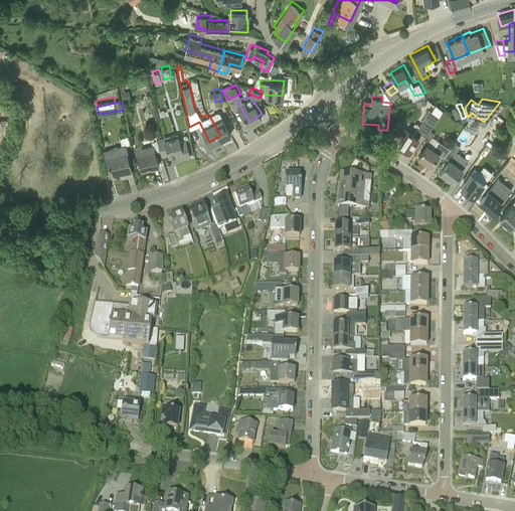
[(399,140),(409,147),(419,133),(421,130),(425,133),(440,113),(428,106),(422,116),(423,116),(416,126),(413,130),(408,127),(399,140)]
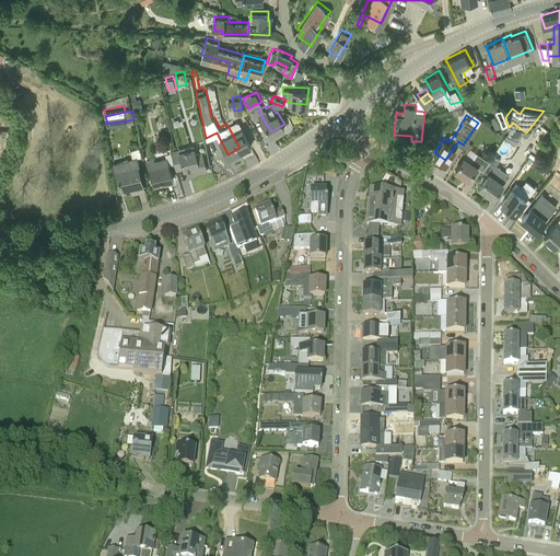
[(226,124),(240,148),(251,141),(237,117),(233,120),(226,124)]
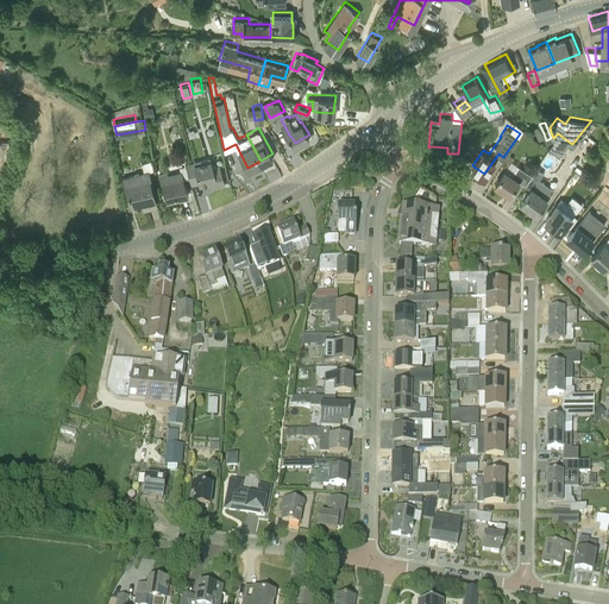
[(559,153),(569,142),(558,133),(553,138),(548,145),(559,153)]
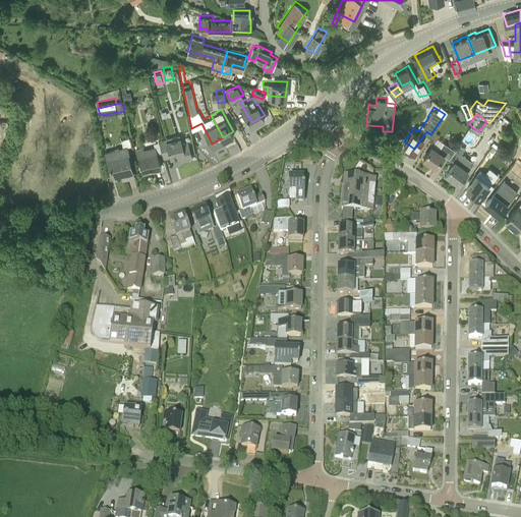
[(430,134),(436,137),(438,134),(440,131),(435,128),(430,134)]
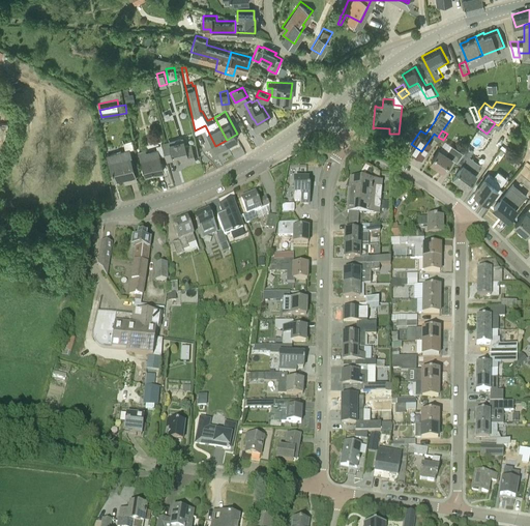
[(190,141),(185,143),(183,134),(162,140),(167,158),(174,156),(174,157),(186,152),(188,158),(196,156),(190,141)]
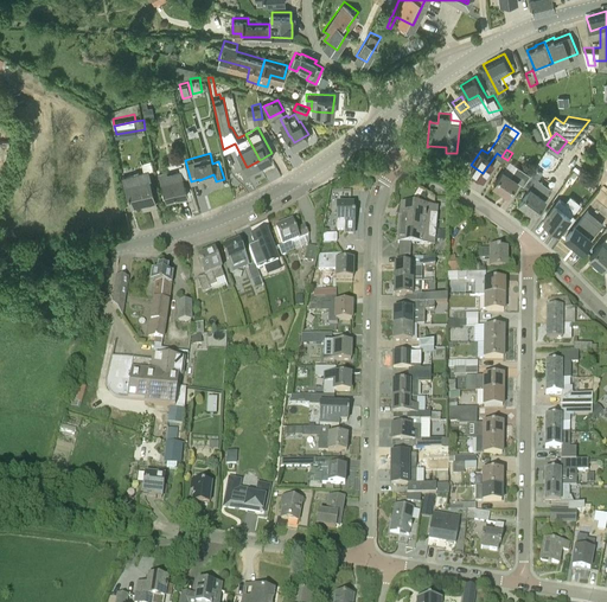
[(517,177),(523,180),(530,170),(518,161),(510,172),(503,166),(493,180),(506,190),(511,184),(512,184),(517,177)]
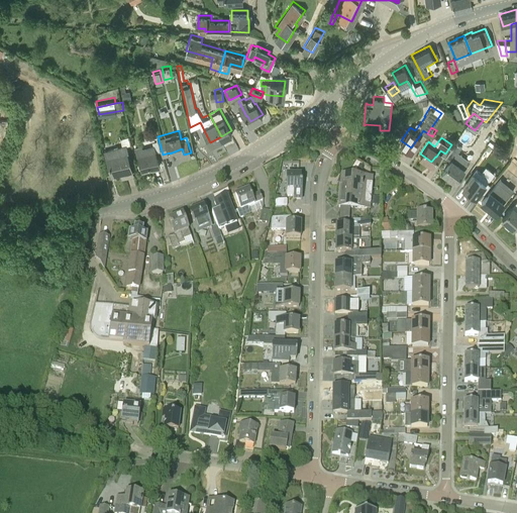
[(445,155),(450,158),(442,170),(455,179),(463,167),(471,158),(458,148),(461,144),(455,140),(452,144),(445,155)]
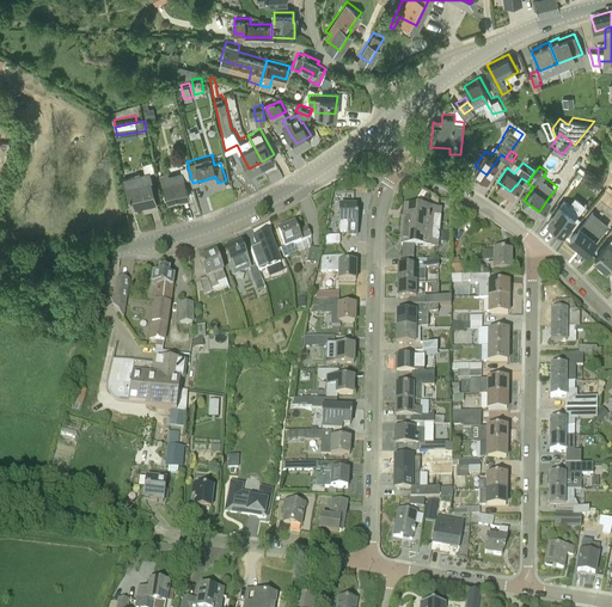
[(152,176),(150,167),(145,169),(124,175),(133,203),(147,198),(148,203),(157,201),(150,176),(152,176)]
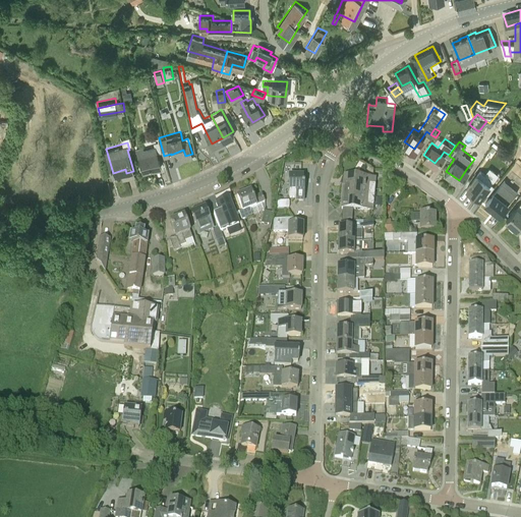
[(143,169),(161,163),(156,149),(154,142),(143,146),(142,144),(135,146),(138,154),(143,169)]
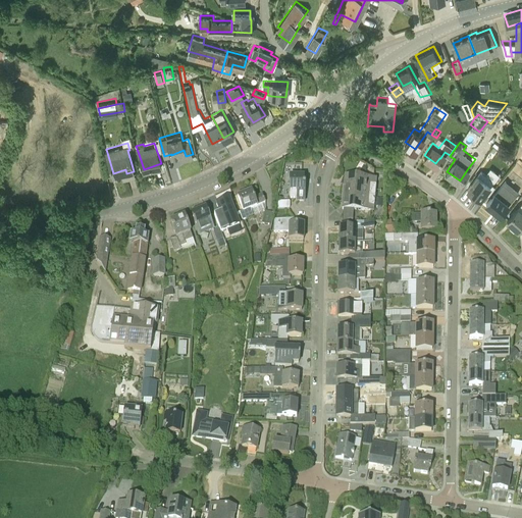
[(467,186),(480,196),(493,177),(481,167),(467,186)]
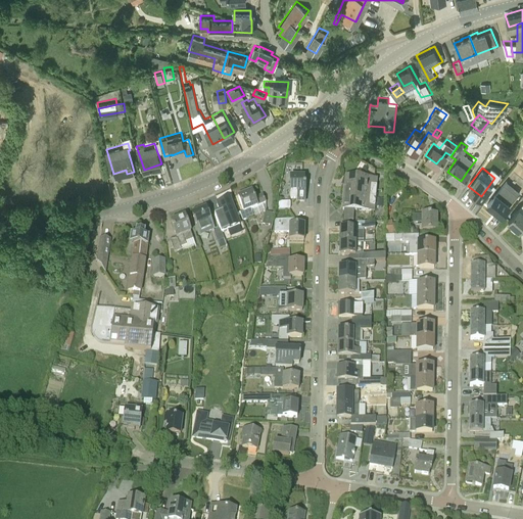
[(304,181),(304,175),(290,174),(290,195),(298,195),(298,199),(305,199),(305,181),(304,181)]
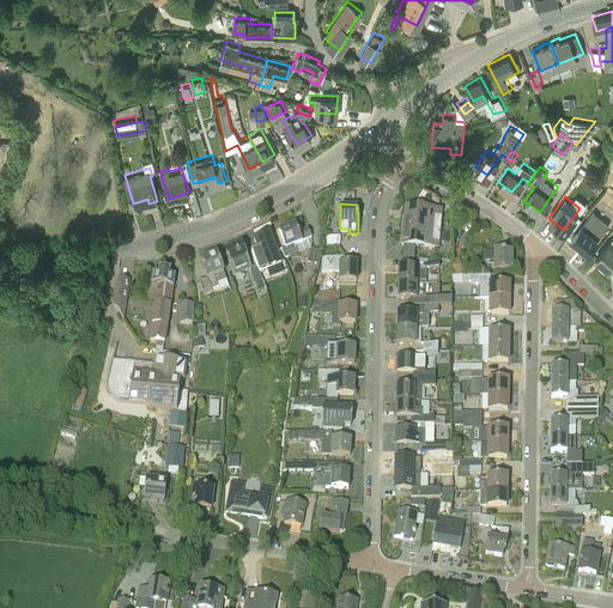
[(442,206),(431,206),(405,204),(402,231),(414,232),(416,228),(439,230),(442,206)]
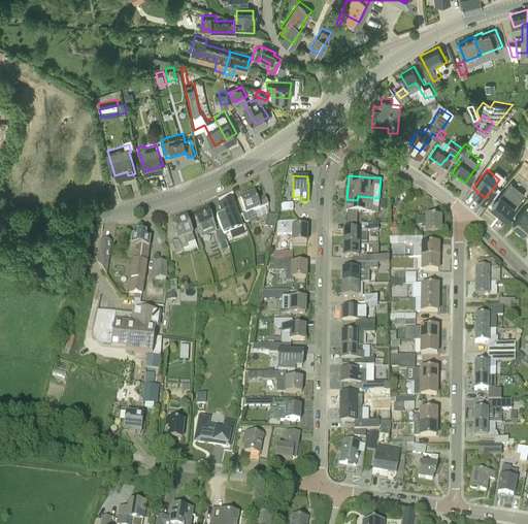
[(517,196),(513,193),(516,188),(508,183),(499,194),(492,203),(505,214),(513,204),(512,203),(517,196)]
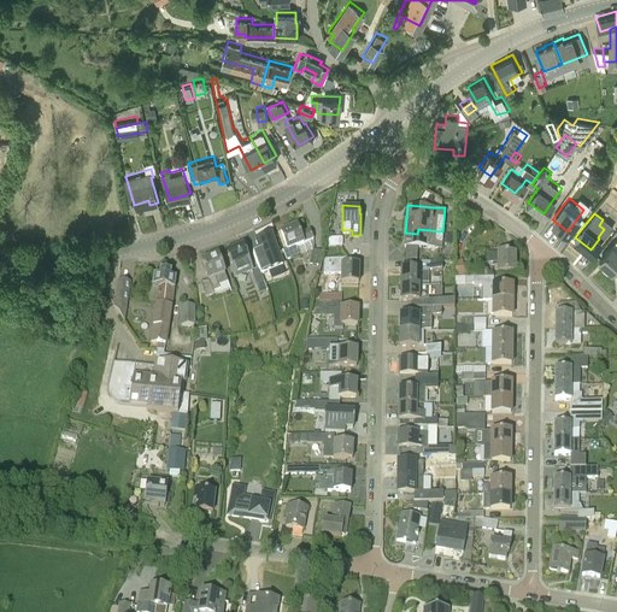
[(297,223),(281,229),(287,246),(283,247),(286,256),(298,252),(295,243),(313,237),(310,228),(300,231),(297,223)]
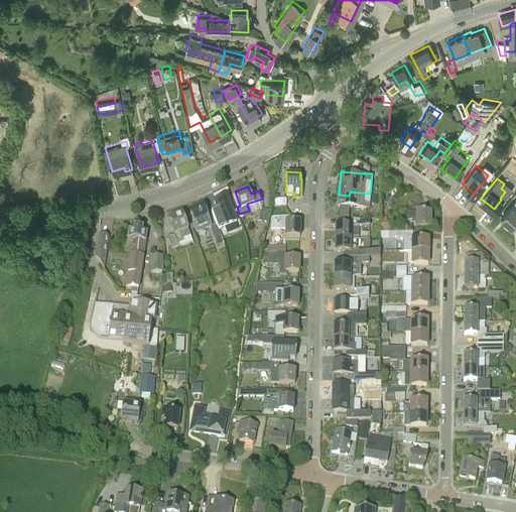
[(369,207),(370,194),(350,192),(349,196),(339,195),(338,204),(369,207)]
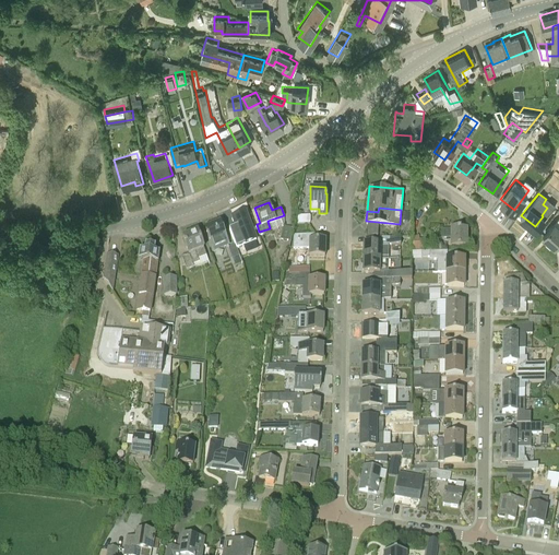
[(401,219),(409,220),(411,211),(402,210),(401,219)]
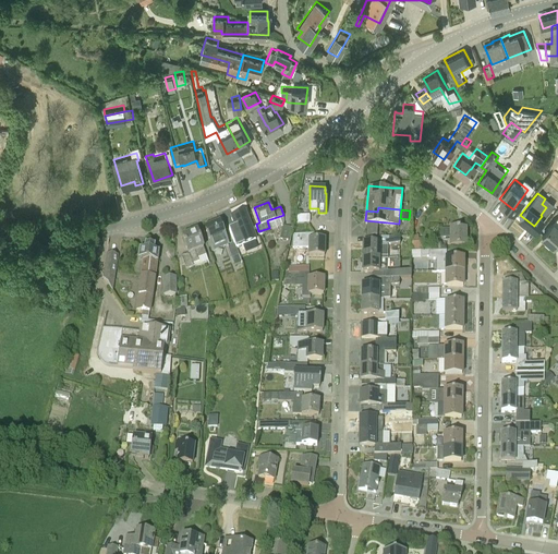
[(239,252),(240,256),(246,253),(243,243),(255,239),(251,227),(245,211),(232,215),(235,224),(229,227),(234,241),(234,242),(239,252)]
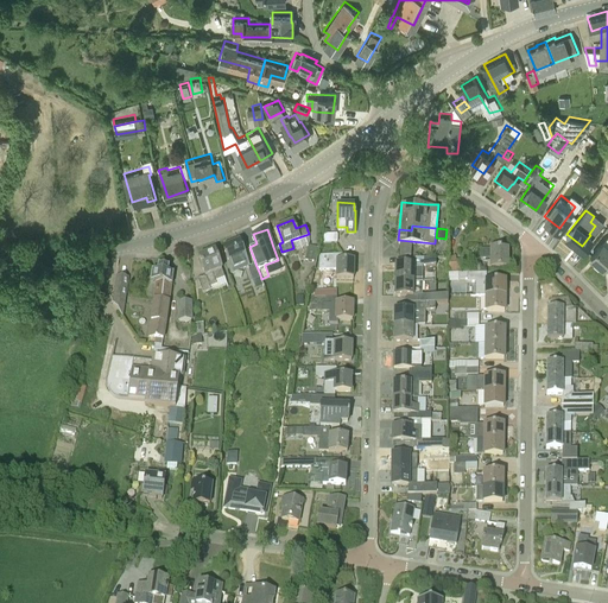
[(607,233),(590,253),(593,255),(591,256),(594,259),(595,256),(603,264),(607,258),(607,233)]
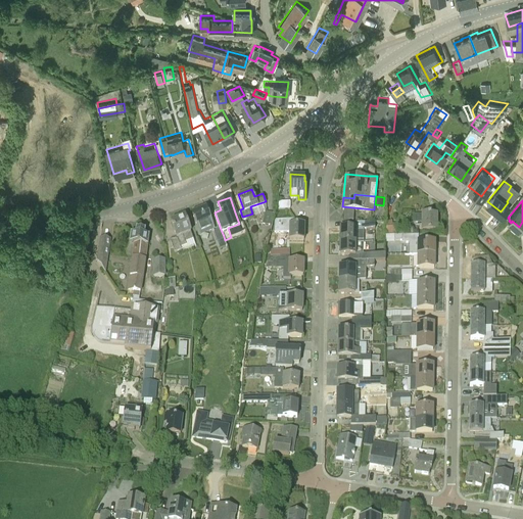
[(199,231),(214,226),(206,206),(192,211),(199,231)]
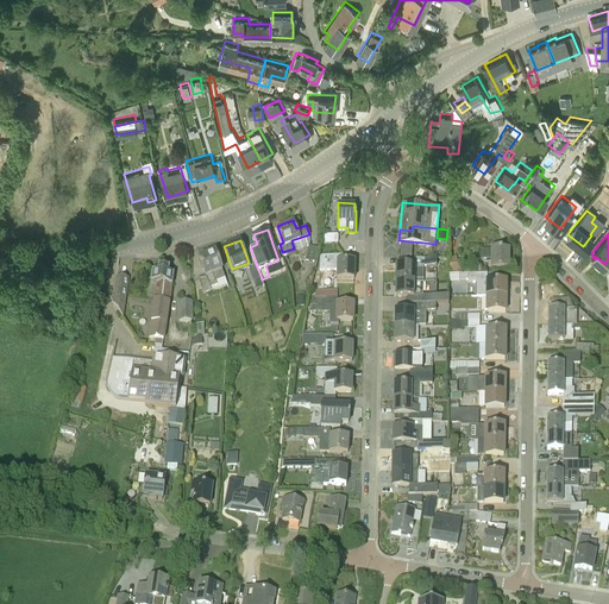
[(316,259),(319,246),(309,244),(306,257),(316,259)]
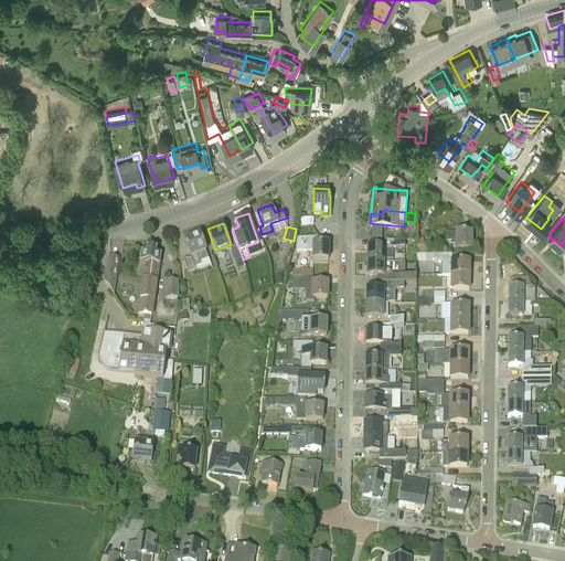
[(457,237),(457,246),(471,246),(471,245),(472,245),(472,237),(471,237),(471,230),(466,230),(466,229),(457,229),(447,229),(446,237),(457,237)]
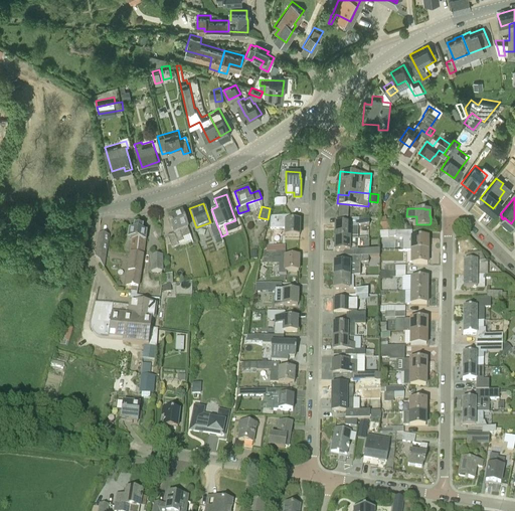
[(190,233),(188,226),(182,210),(169,215),(172,221),(170,222),(174,231),(168,233),(172,245),(179,243),(178,240),(183,238),(183,235),(190,233)]
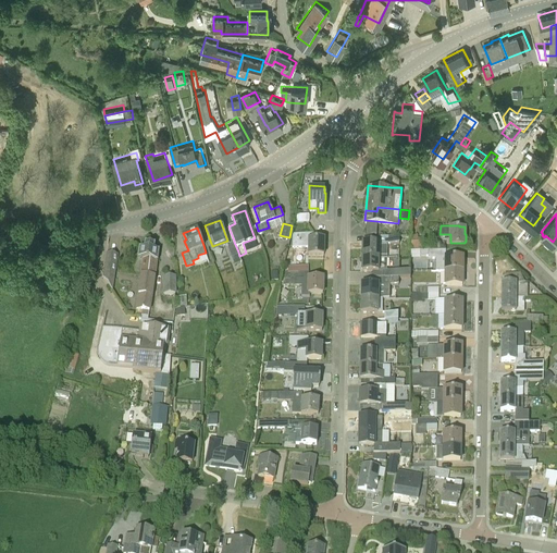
[(309,244),(309,253),(324,253),(324,236),(308,236),(308,230),(293,230),(292,244),(309,244)]
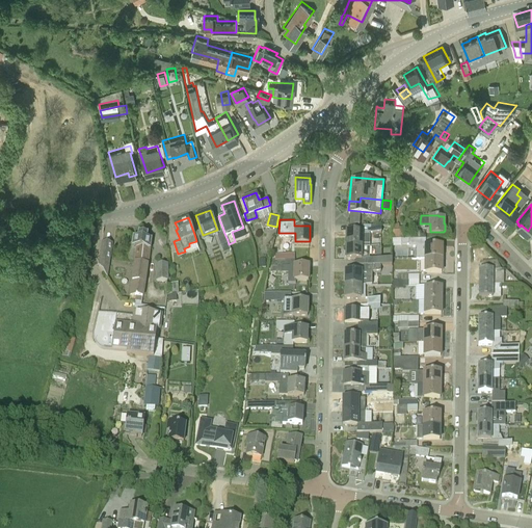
[(394,235),(404,235),(404,225),(399,225),(399,221),(394,221),(394,235)]
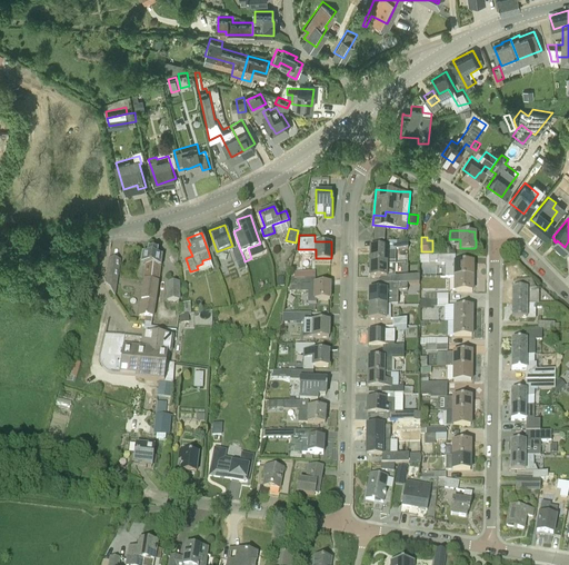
[(386,248),(386,245),(370,245),(370,259),(396,259),(396,248),(386,248)]
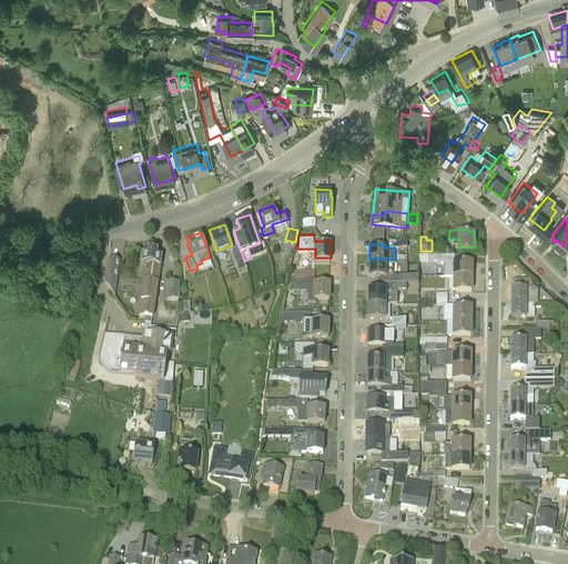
[(158,279),(160,263),(160,264),(162,254),(156,253),(158,249),(149,247),(148,252),(143,251),(141,261),(146,262),(144,278),(158,279)]
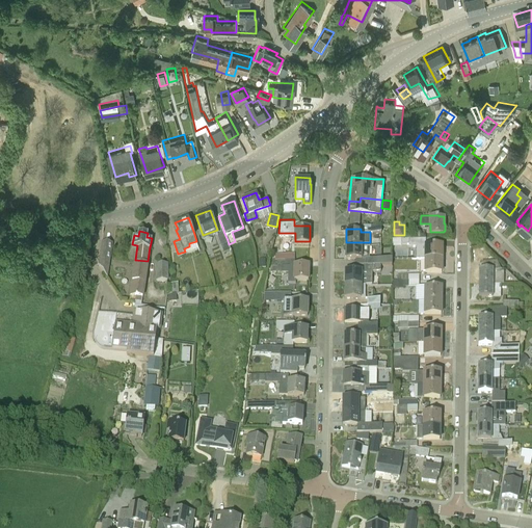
[(217,233),(221,243),(228,240),(223,231),(217,233)]
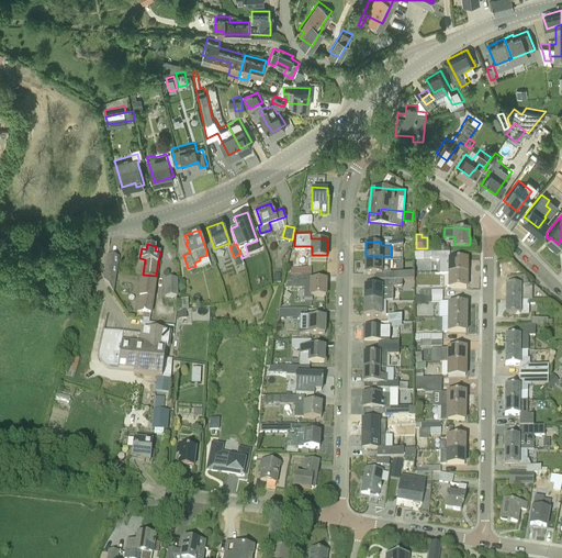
[(450,257),(450,249),(433,249),(425,249),(425,255),(433,255),(433,257),(440,257),(440,269),(467,269),(467,257),(450,257)]
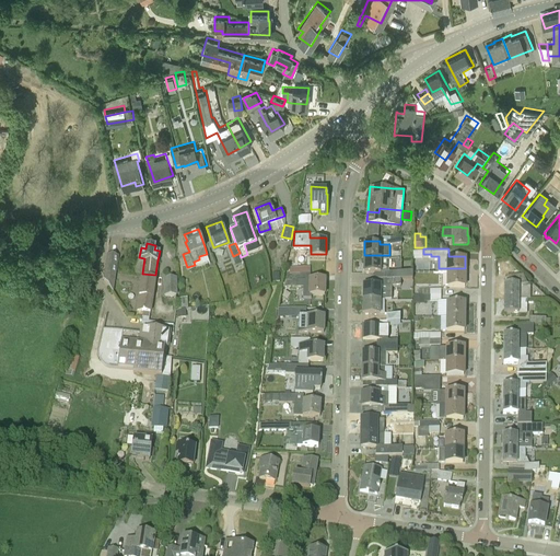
[(241,257),(240,253),(233,256),(236,264),(243,261),(241,257)]
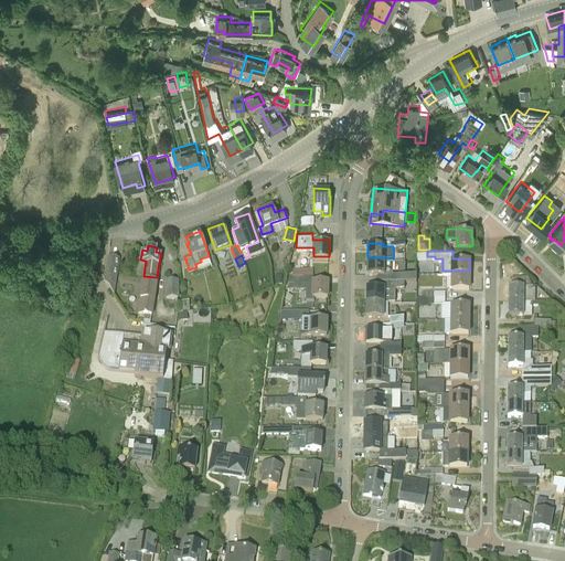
[(393,273),(393,257),(368,257),(368,272),(391,273),(391,279),(405,279),(416,279),(416,273),(393,273)]
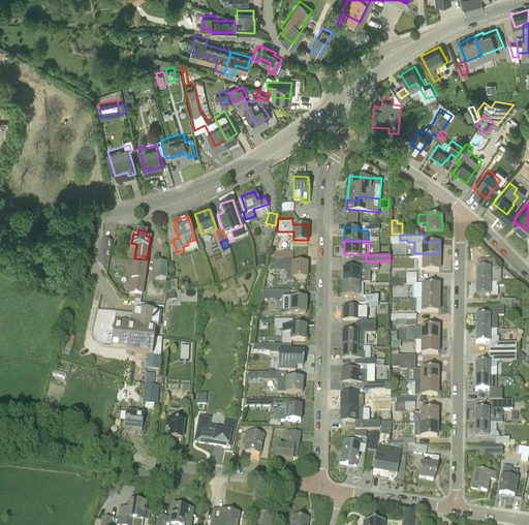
[(424,254),(423,269),(439,269),(439,253),(414,253),(414,254),(424,254)]
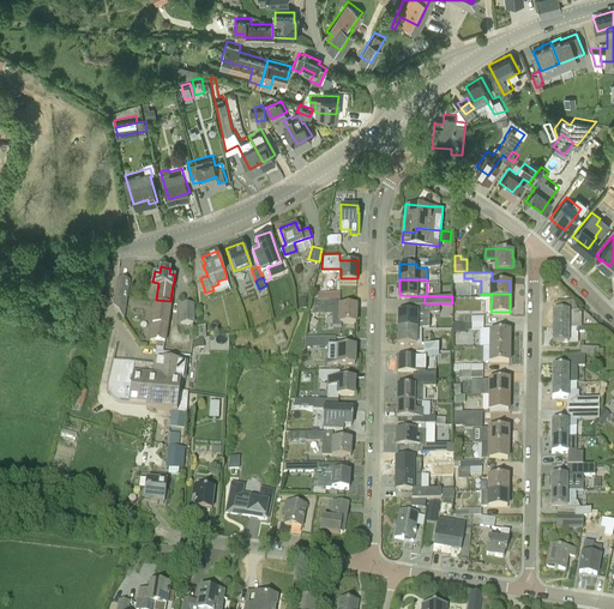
[(341,302),(339,296),(329,296),(313,296),(312,311),(339,312),(339,320),(356,320),(356,303),(341,302)]
